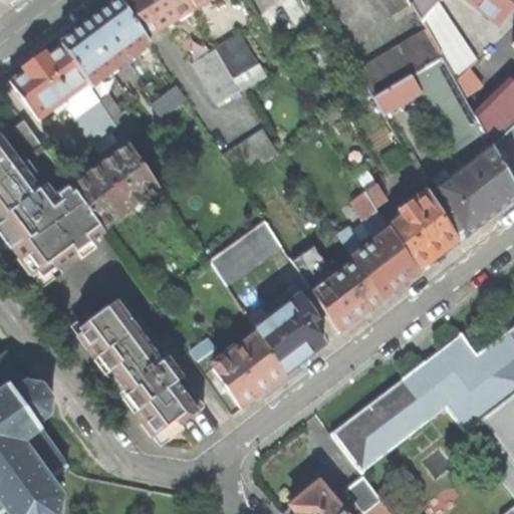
[(150,45),(146,39),(120,0),(87,25),(60,45),(87,84),(90,88),(150,45)]
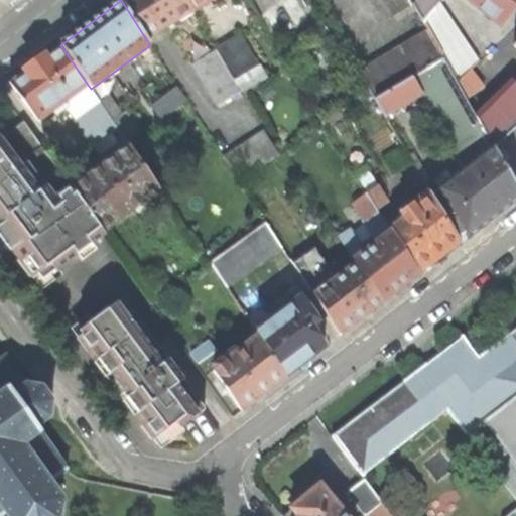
[(146,39),(192,11),(184,0),(121,0),(146,39)]
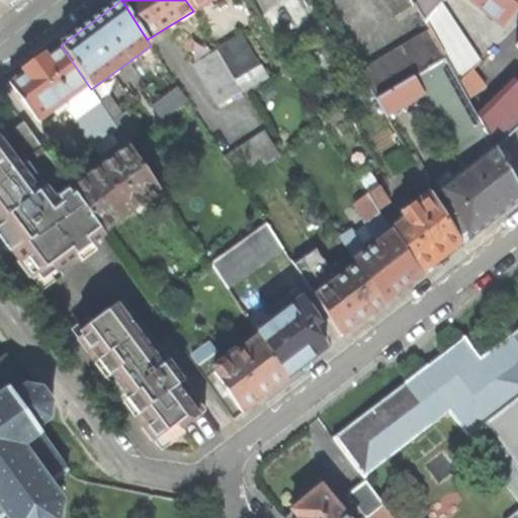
[(185,0),(193,11),(211,0),(185,0)]
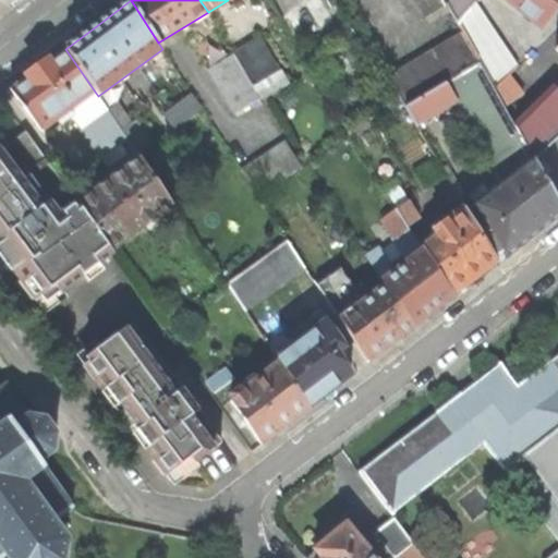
[(334,20),(320,0),(308,0),(304,3),(319,27),(334,20)]
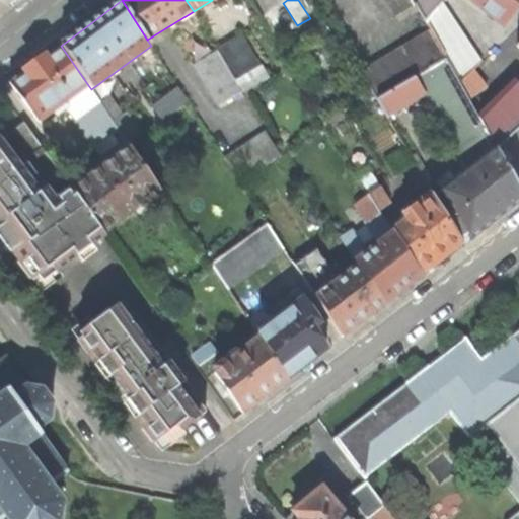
[(388,0),(397,14),(415,4),(412,0),(388,0)]
